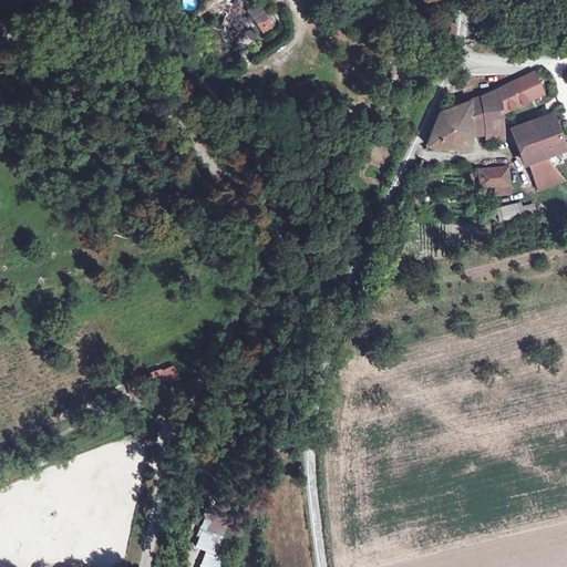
[(209,0),(192,10),(198,21),(232,3),(229,0),(209,0)]
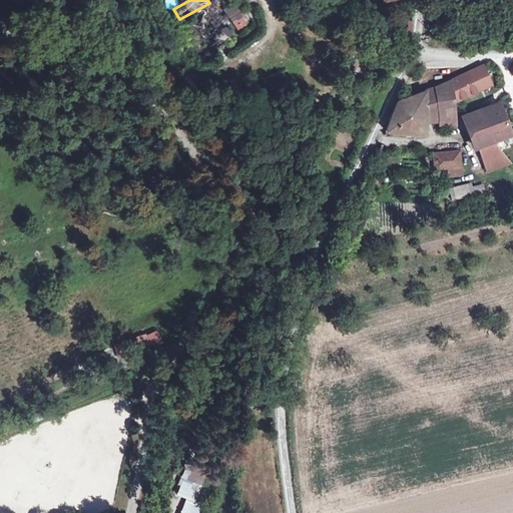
[(220,0),(213,0),(227,18),(231,15),(224,5),(220,0)]
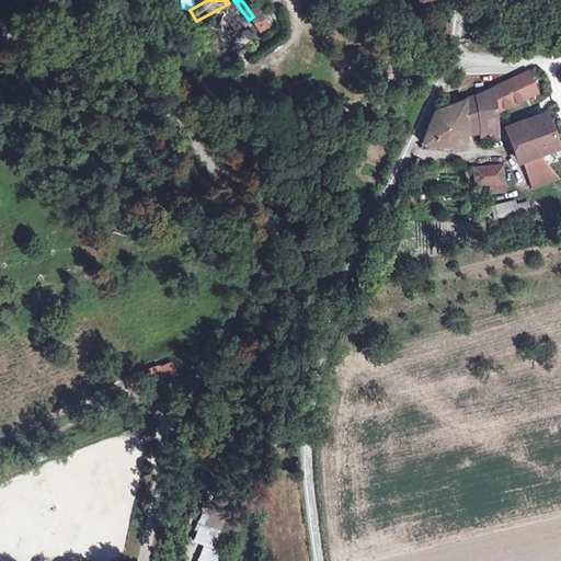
[(255,0),(252,0),(245,6),(253,16),(262,29),(272,22),(255,0)]
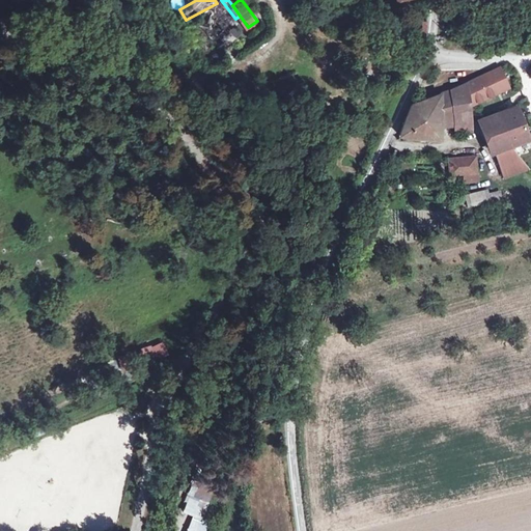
[(222,45),(224,47),(226,45),(228,47),(233,40),(211,17),(200,27),(219,48),(222,45)]
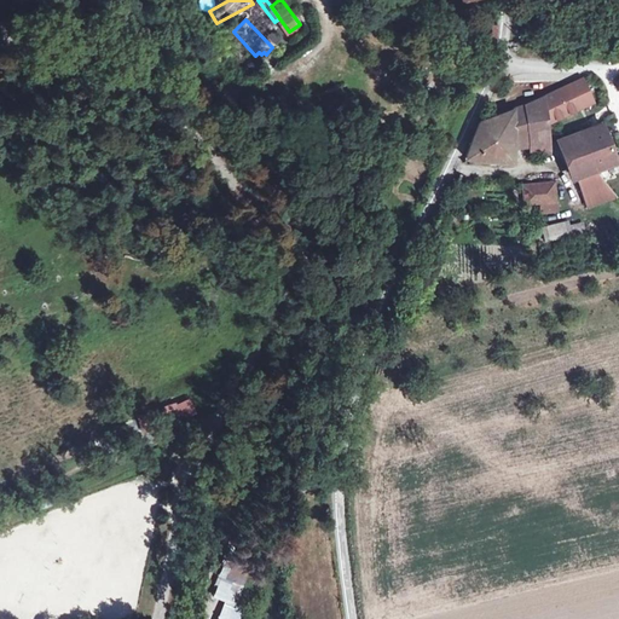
[(476,38),(485,39),(481,51),(495,52),(497,27),(480,23),(476,38)]
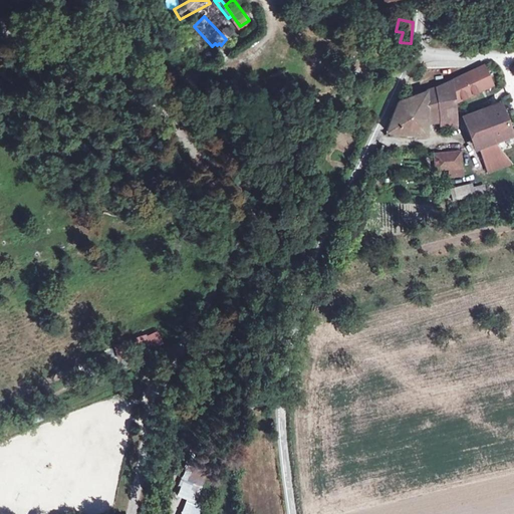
[(483,66),(452,80),(454,102),(492,86),(483,66)]
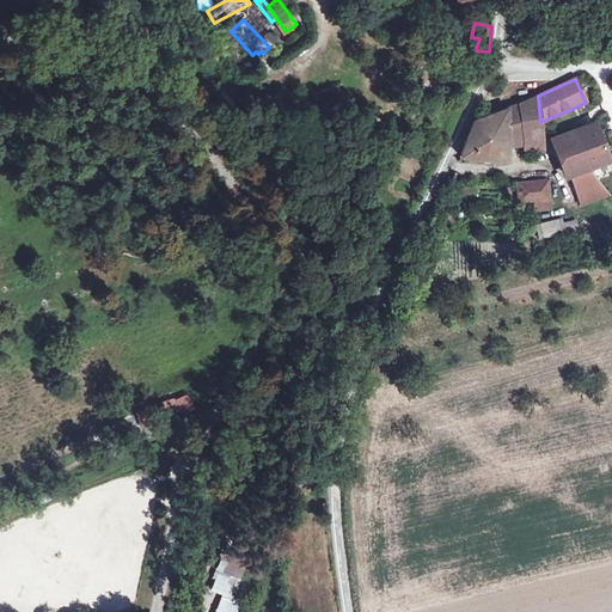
[(540,122),(538,96),(508,109),(473,121),(460,155),(506,161),(507,141),(524,138),(542,135),(540,122)]
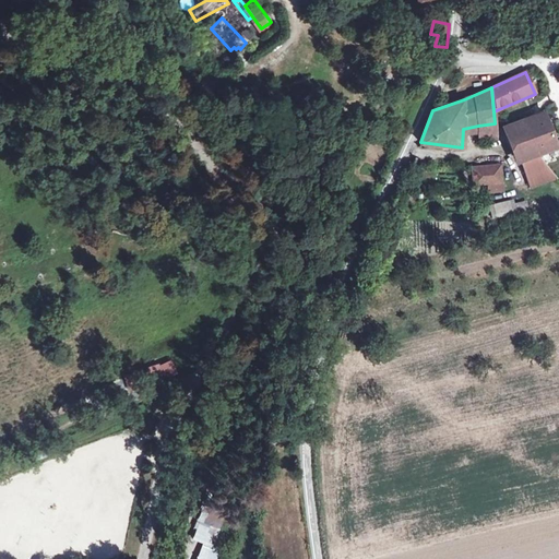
[(537,155),(556,147),(544,114),(506,128),(519,162),(537,155)]
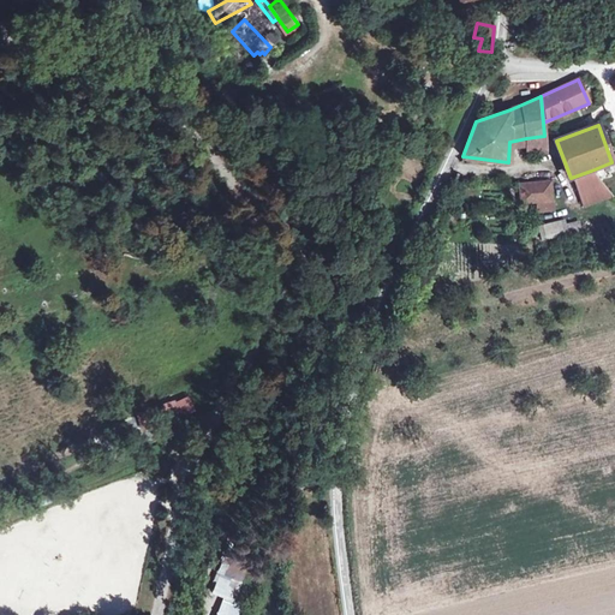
[(547,147),(544,136),(526,138),(527,149),(547,147)]
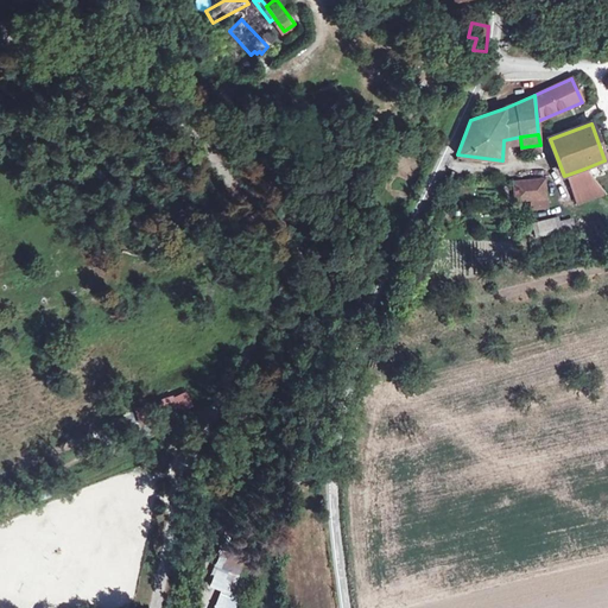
[(584,169),(564,176),(575,204),(605,194),(584,169)]
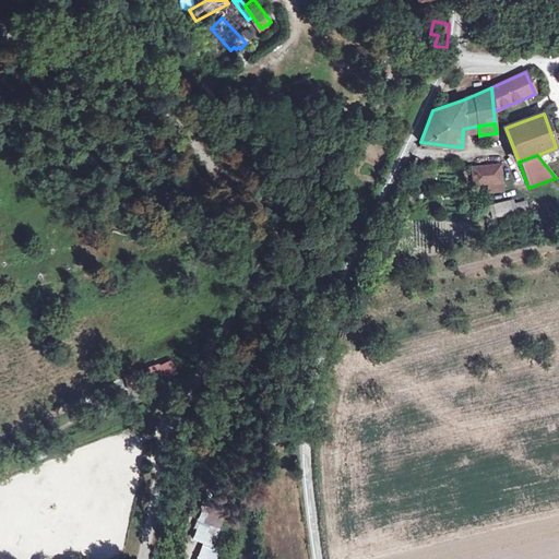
[(501,183),(500,166),(473,169),(474,186),(501,183)]
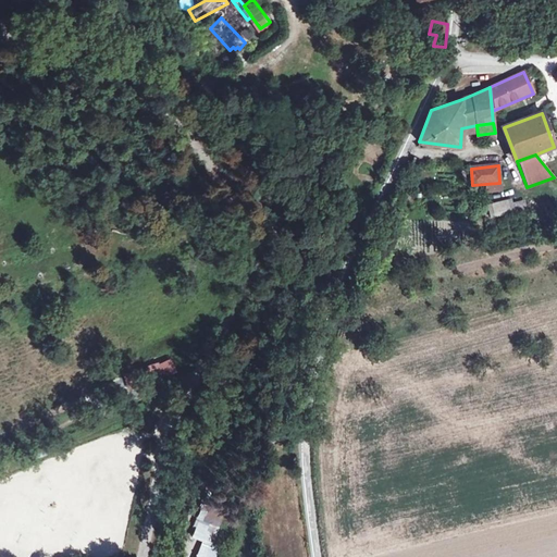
[(487,206),(491,219),(528,209),(524,196),(487,206)]
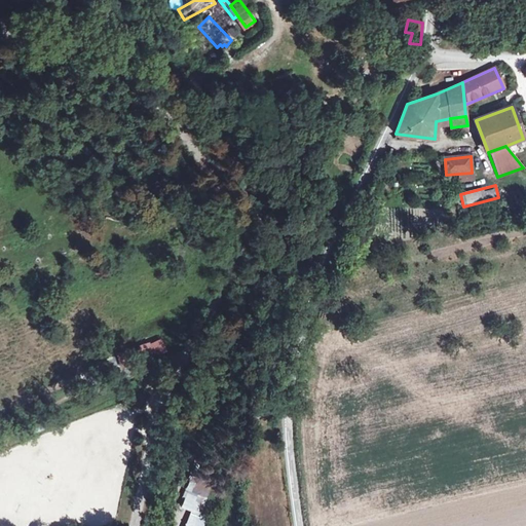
[(161,338),(135,347),(142,369),(168,359),(161,338)]
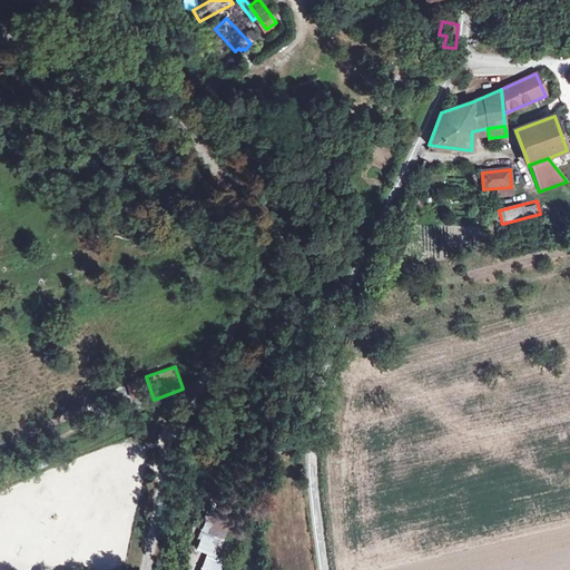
[(208,554),(200,569),(222,569),(226,560),(220,557),(229,532),(206,523),(196,548),(208,554)]
